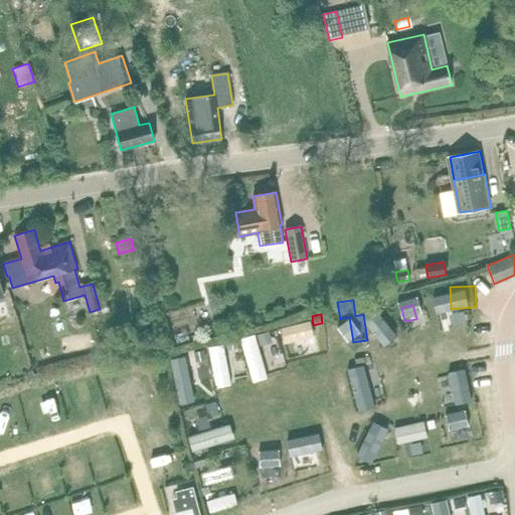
[(271,338),(301,335),(300,319),(269,322),(271,338)]
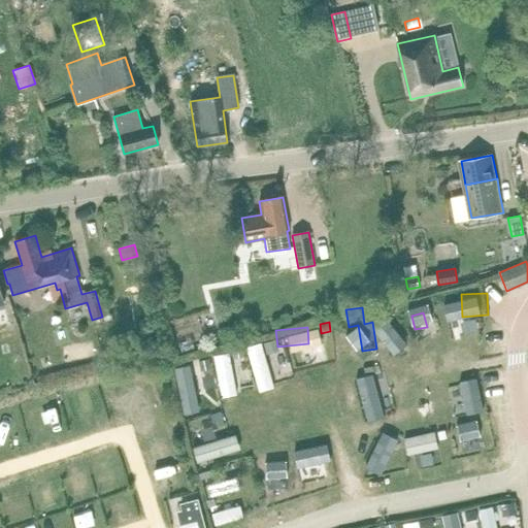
[(275,350),(272,340),(263,343),(266,353),(275,350)]
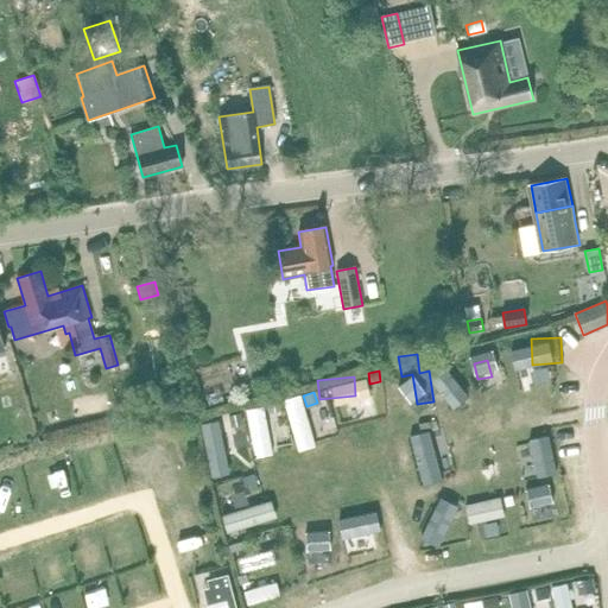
[(277,403),(266,405),(267,413),(279,411),(277,403)]
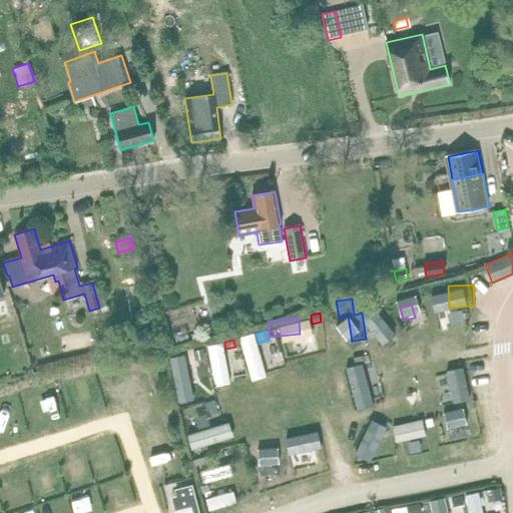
[(512,347),(502,348),(503,361),(512,359),(512,347)]
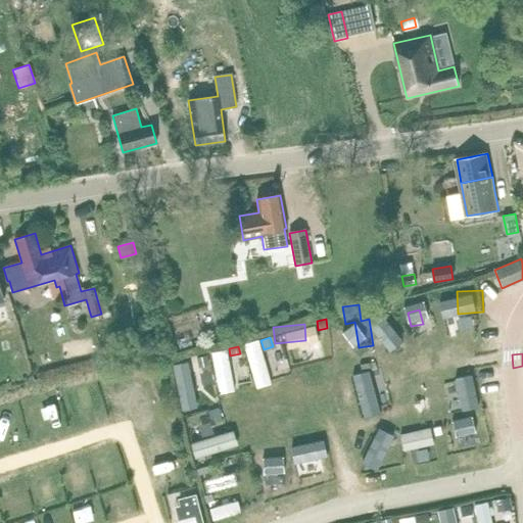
[(210,369),(208,357),(194,360),(196,372),(210,369)]
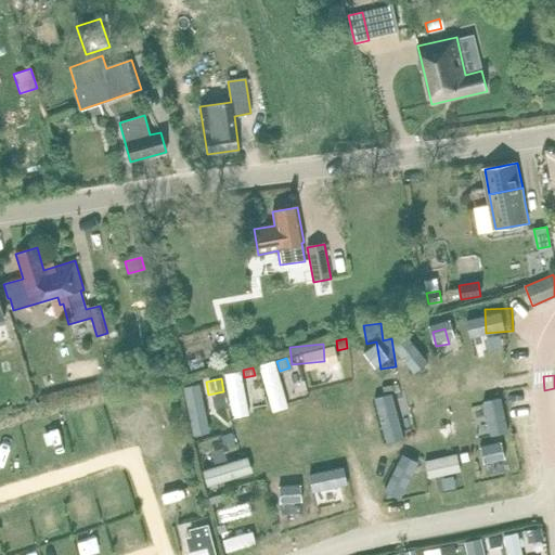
[(437,395),(385,410),(395,444),(420,437),(415,424),(429,420),(433,429),(446,425),(437,395)]
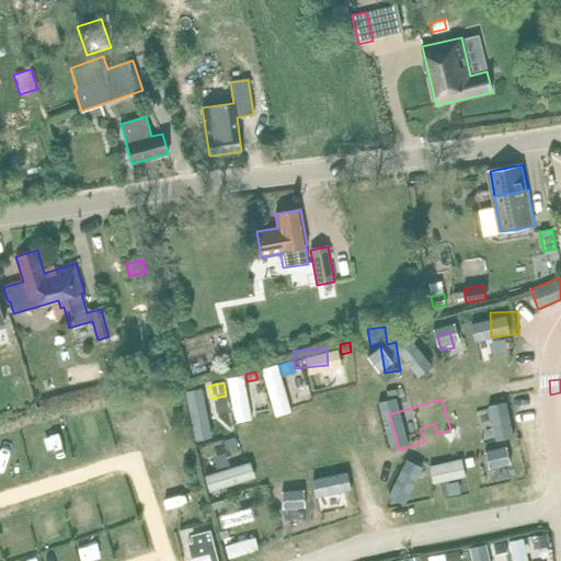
[(551,433),(560,430),(560,418),(549,421),(551,433)]
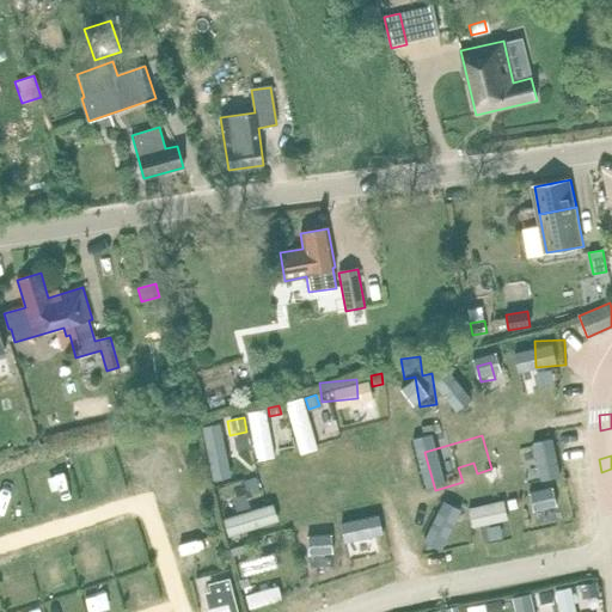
[(209,502),(238,493),(233,477),(204,485),(209,502)]
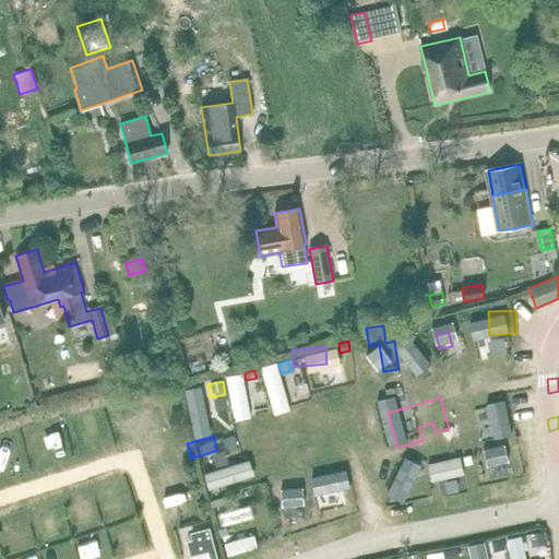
[(234,437),(223,440),(225,449),(237,444),(234,437)]
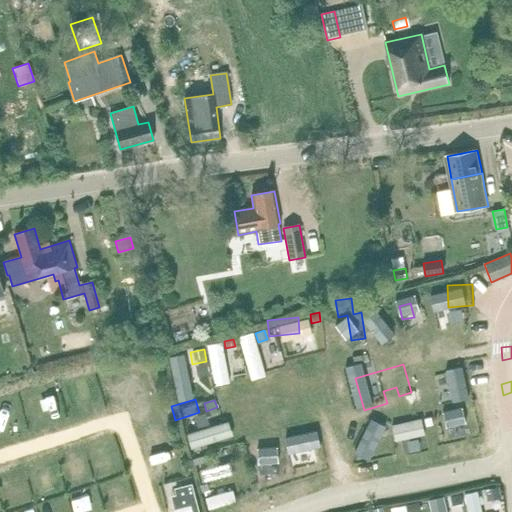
[(458,445),(452,409),(434,412),(440,448),(458,445)]
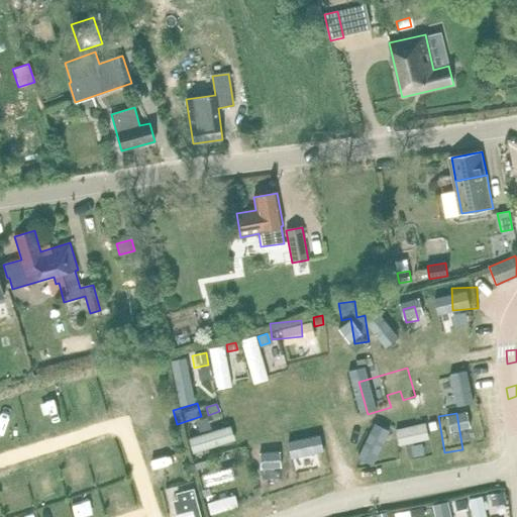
[(395,436),(396,444),(418,439),(414,419),(382,426),(384,439),(395,436)]
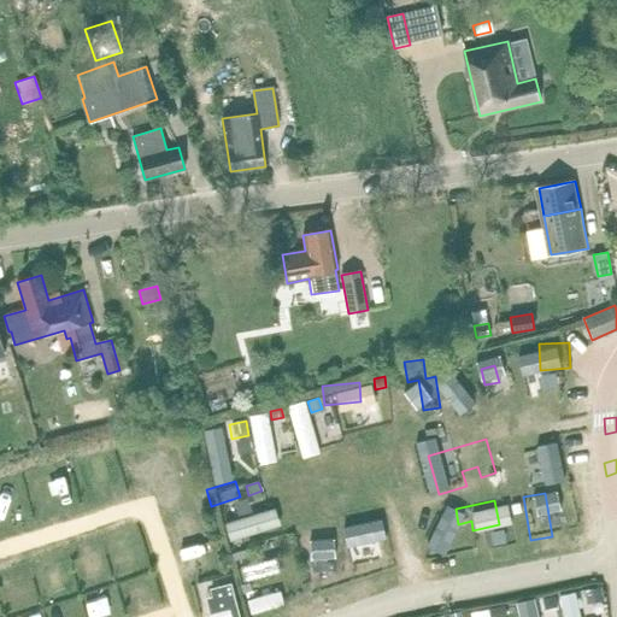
[(512,512),(521,511),(519,503),(511,505),(512,512)]
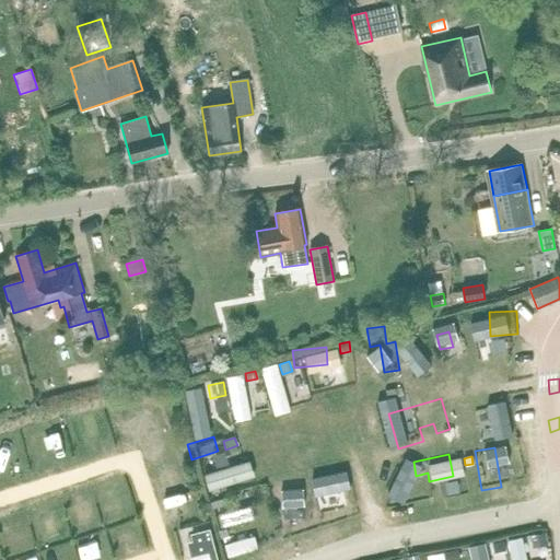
[(216,483),(212,473),(203,476),(207,486),(216,483)]
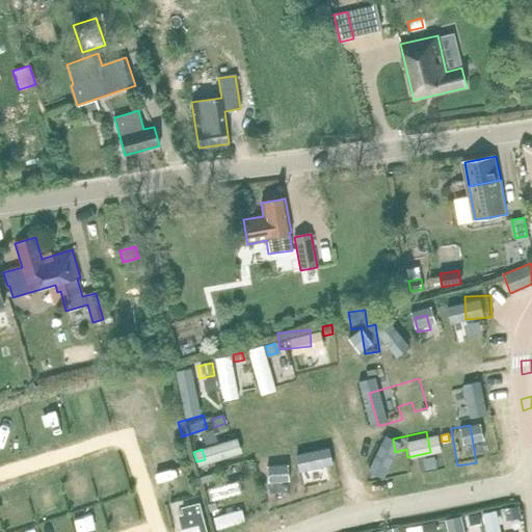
[(381,450),(343,451),(344,472),(382,470),(381,450)]
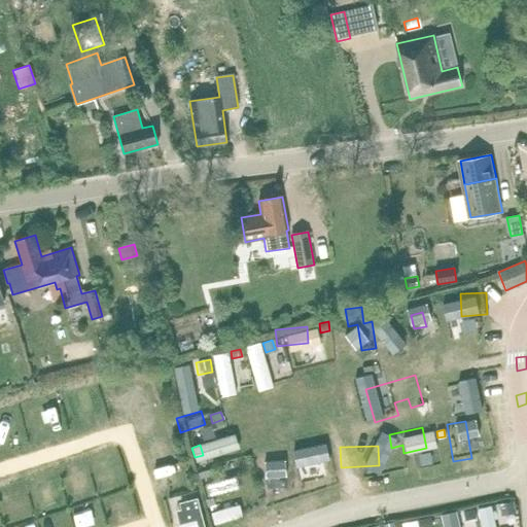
[(214,468),(198,472),(200,479),(215,473),(214,468)]
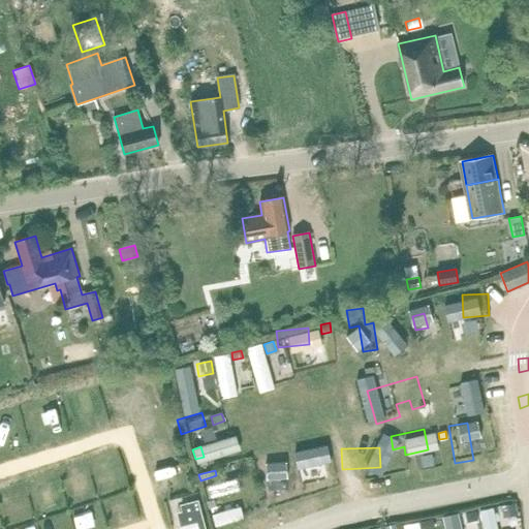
[(275,492),(262,495),(266,504),(278,501),(275,492)]
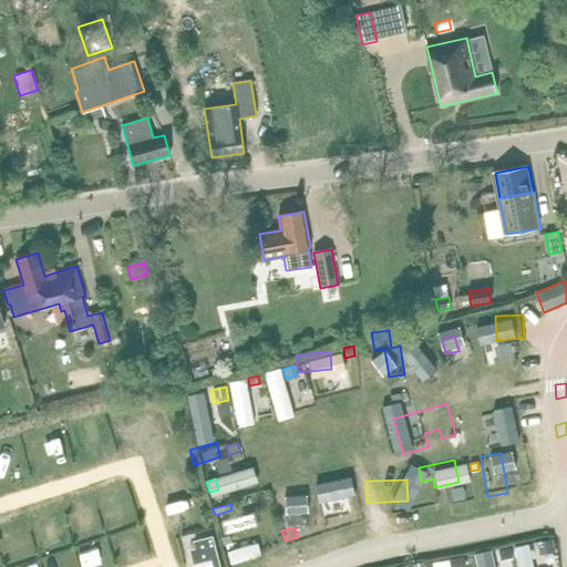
[(219,566),(212,536),(193,542),(198,566),(219,566)]
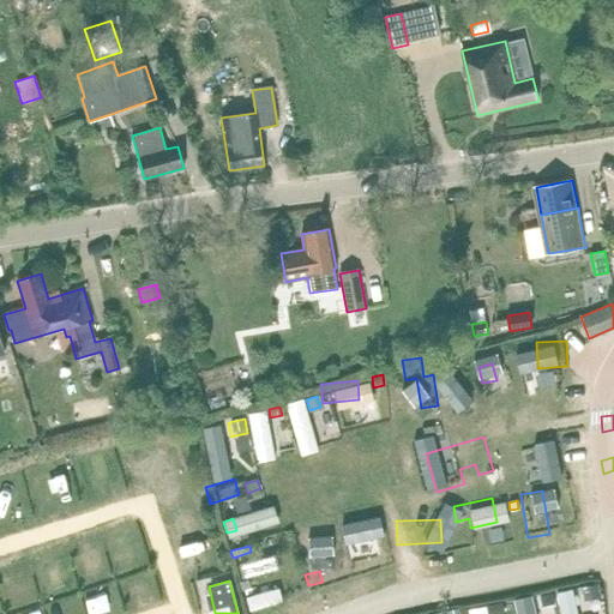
[(248,581),(240,583),(242,590),(251,588),(248,581)]
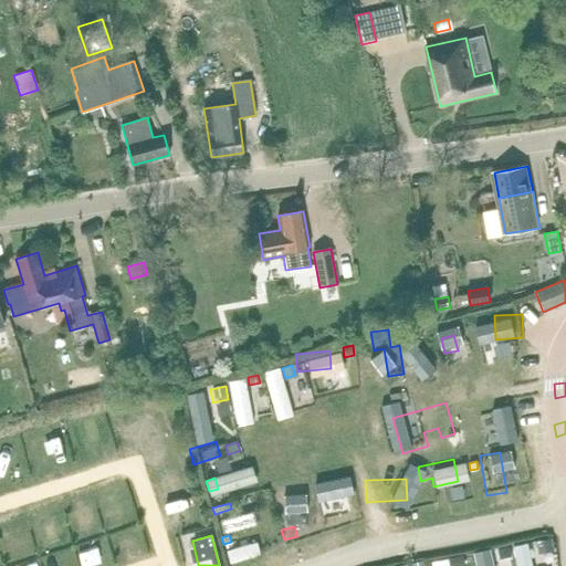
[(552,536),(536,540),(538,551),(553,547),(552,536)]
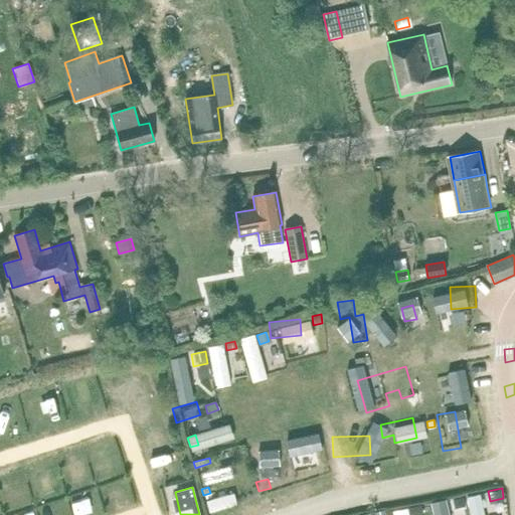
[(462,499),(452,501),(454,508),(463,506),(462,499)]
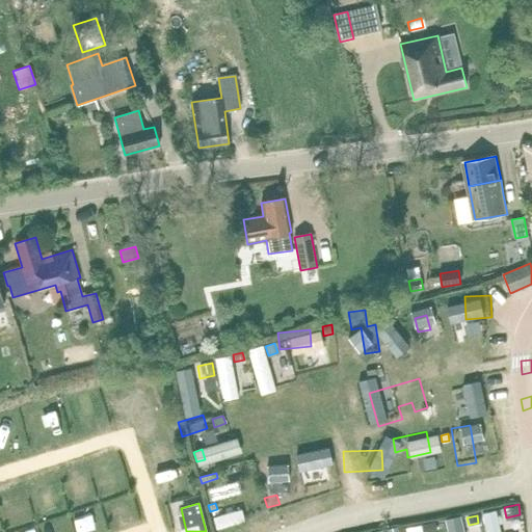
[(434,523),(422,526),(423,531),(431,531),(436,531),(434,523)]
